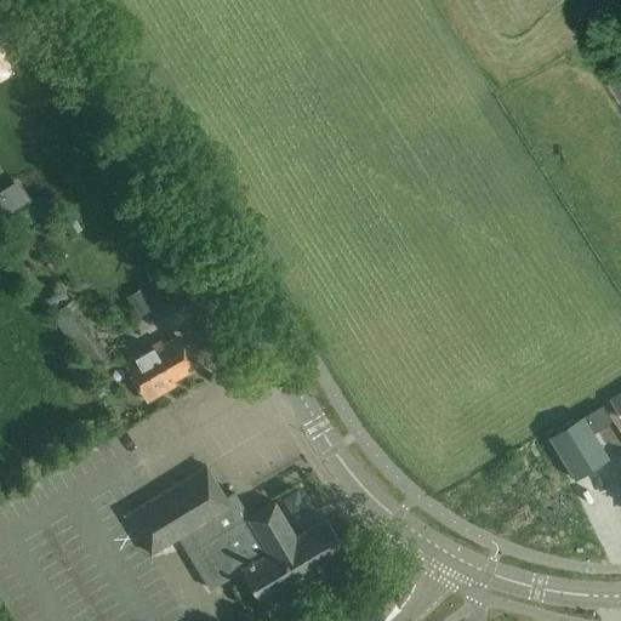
[(620,67),(605,77),(620,101),(620,67)]
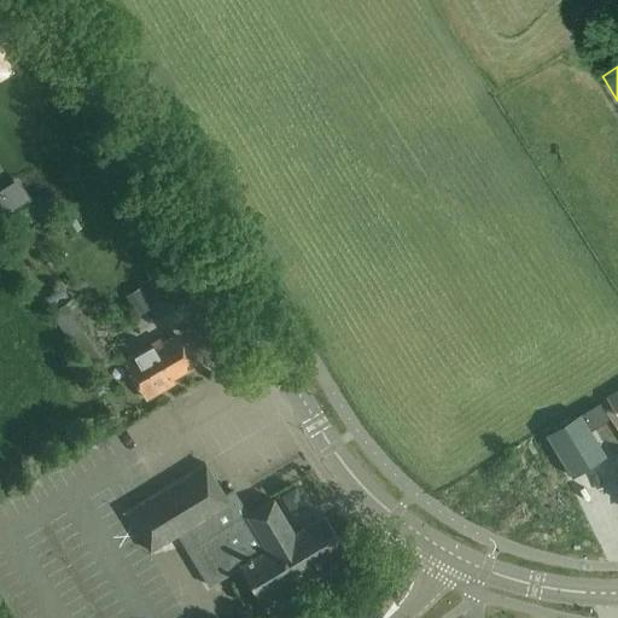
[(153,305),(141,286),(124,296),(136,315),(153,305)]
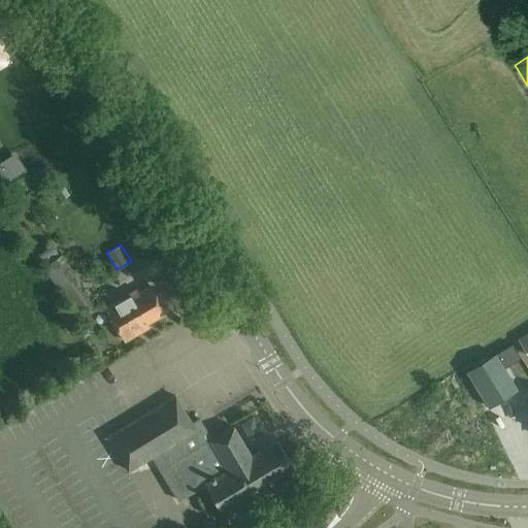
[(62,256),(43,267),(83,330),(94,323),(88,315),(95,309),(62,256)]
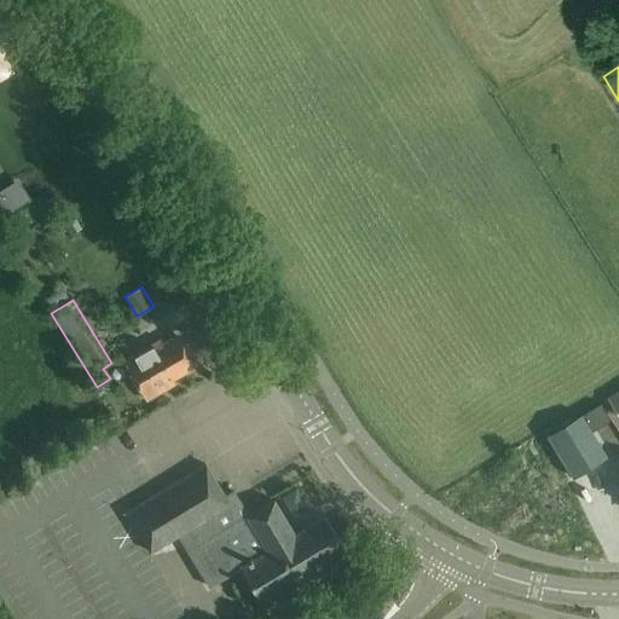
[(156,343),(123,362),(145,399),(174,382),(173,379),(195,366),(175,335),(157,346),(156,343)]
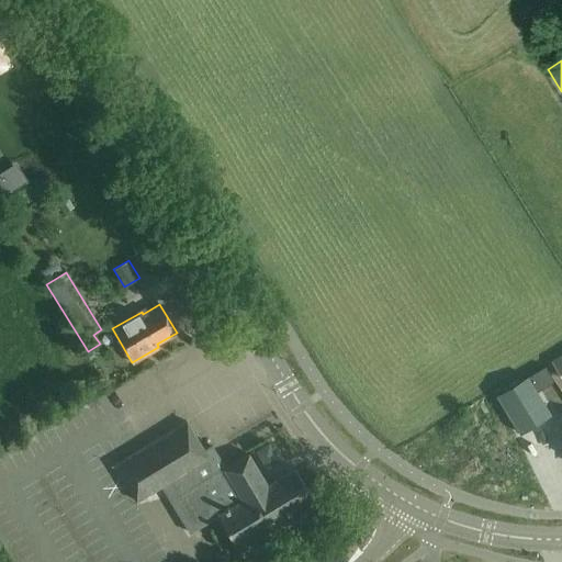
[(561,353),(551,361),(561,379),(561,353)]
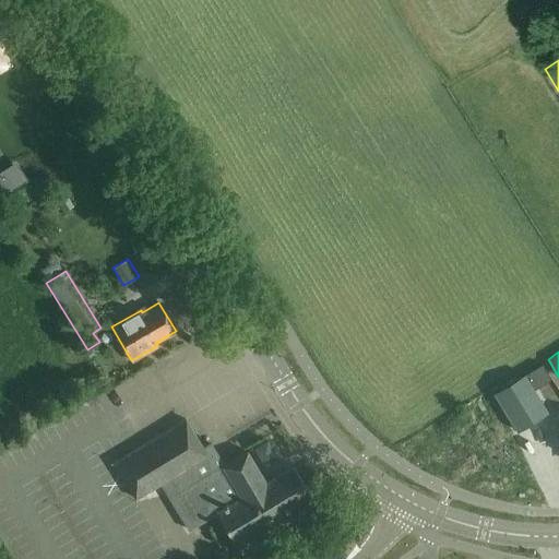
[(525,375),(495,392),(518,429),(548,412),(525,375)]
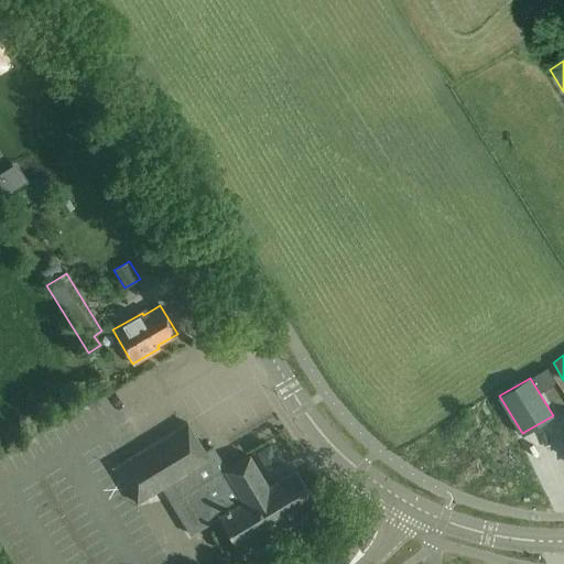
[(179,429),(248,543),(315,501),(295,468),(268,485),(263,478),(249,454),(226,468),(213,447),(204,452),(187,423),(179,429)]
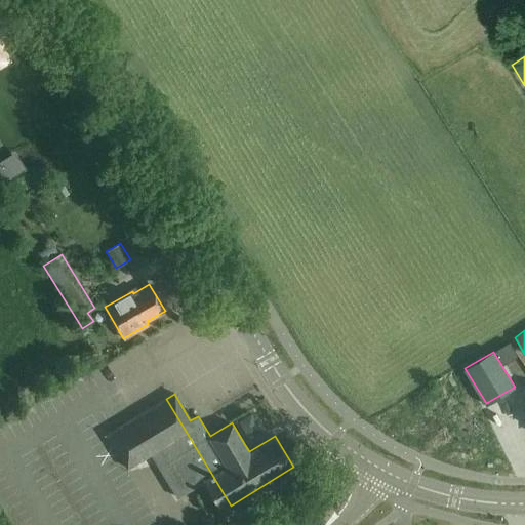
[(231,506),(166,399),(107,435),(127,468),(151,454),(177,497),(204,482),(221,511),(231,506)]
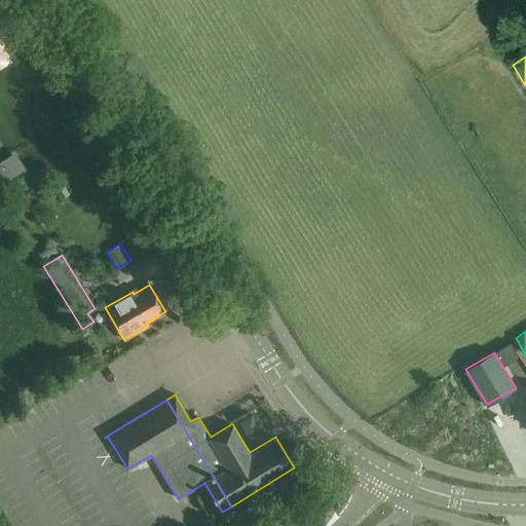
[(482,410),(483,405),(480,401),(475,400),(471,403),(470,408),(473,412),(478,413),(482,410)]
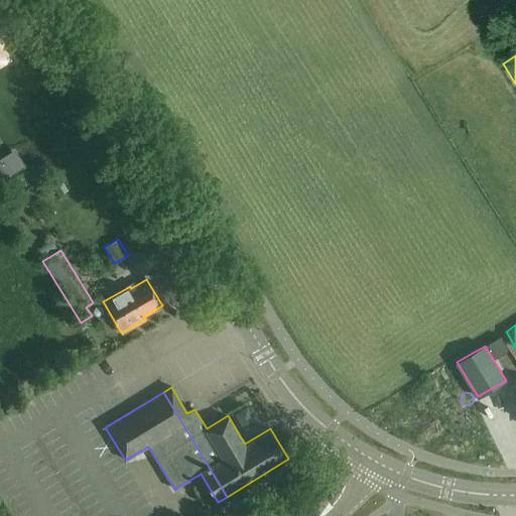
[(245,427),(255,421),(246,407),(236,413),(245,427)]
